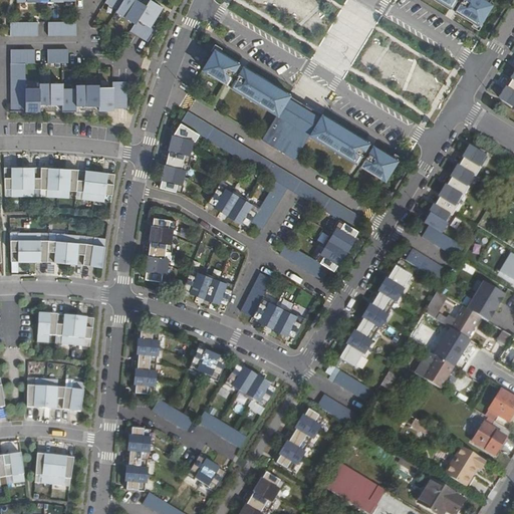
[(16,0),(17,2),(62,2),(62,1),(76,1),(75,0),(102,0),(102,1),(116,10),(115,12),(135,24),(131,31),(148,42),(155,31),(149,28),(162,9),(150,1),(146,7),(134,0),(16,0)]
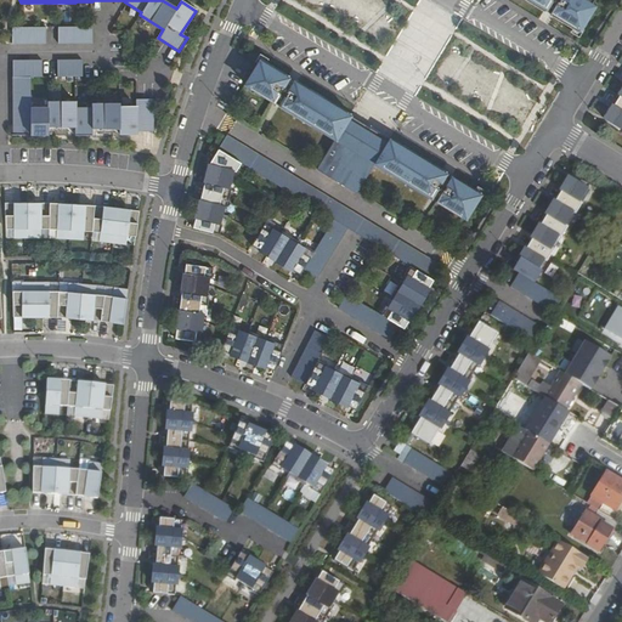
[(526,0),(592,40),(606,15),(592,6),(589,10),(572,0),(526,0)]
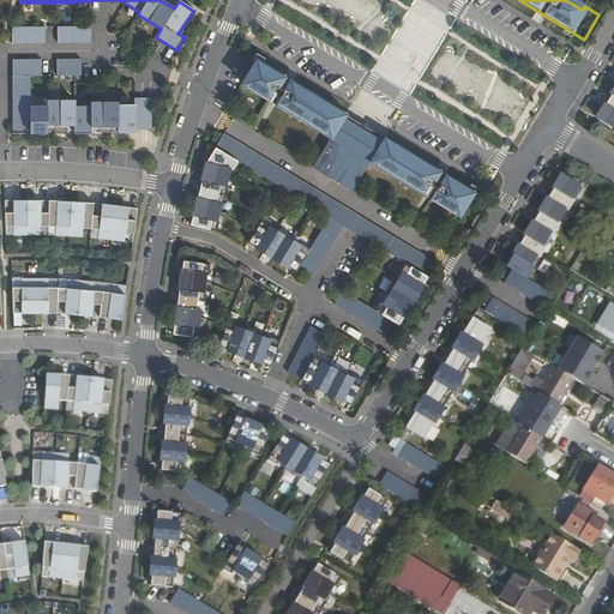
[(12,28),(12,43),(46,43),(46,26),(12,28)]
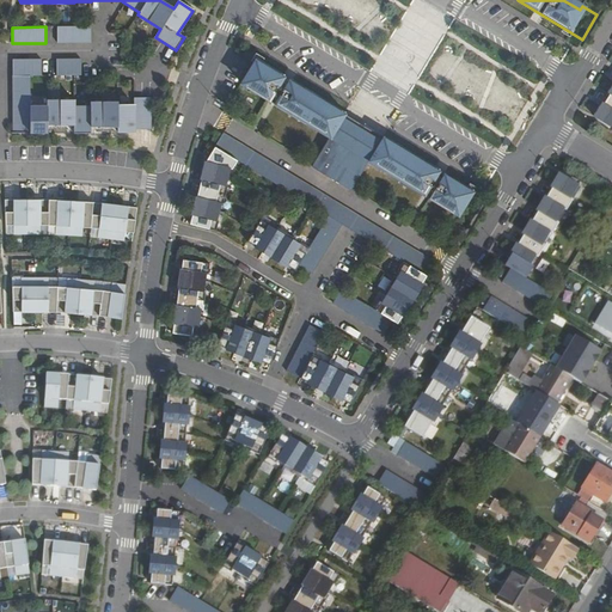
[(57,26),(57,43),(91,43),(91,26),(57,26)]
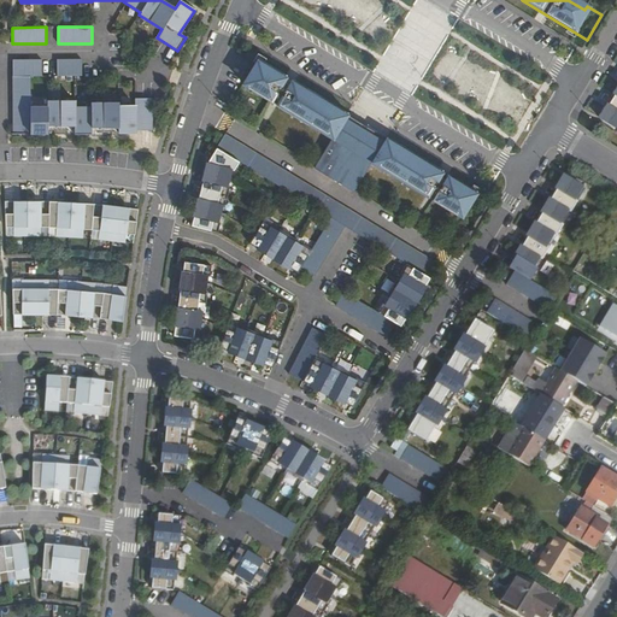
[(405,57),(404,42),(380,46),(382,77),(393,76),(392,58),(405,57)]
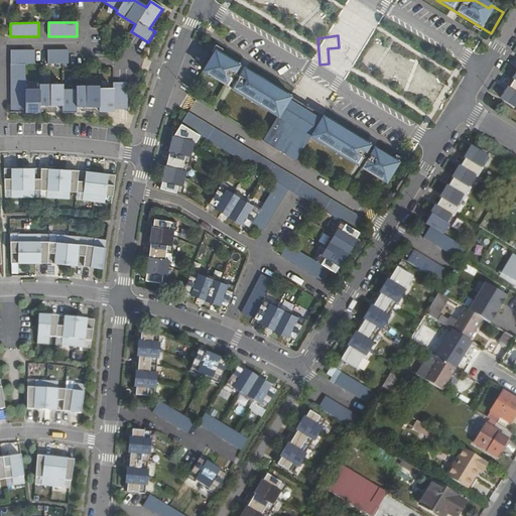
[(47,50),(48,63),(69,63),(69,49),(47,50)]
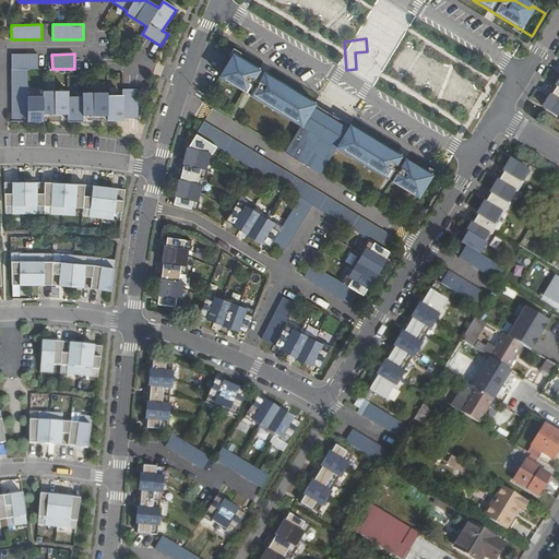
[(138,118),(138,90),(122,90),(122,95),(107,95),(107,93),(83,93),(83,96),(68,97),(68,91),(43,91),(43,96),(27,96),(27,69),(38,69),(38,55),(12,55),(12,121),(43,121),(43,115),(68,114),(68,122),(83,122),(83,116),(107,116),(107,120),(122,120),(122,118),(138,118)]
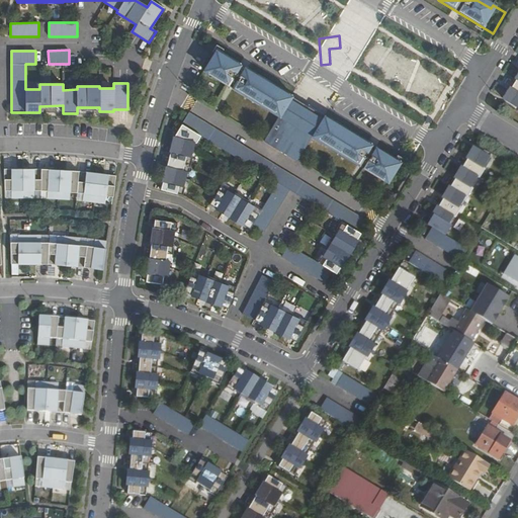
[(374,174),(387,182),(401,162),(214,54),(202,74),(216,82),(218,78),(268,108),(266,111),(278,118),(263,143),(297,163),(312,138),(324,145),(326,142),(376,171),(374,174)]
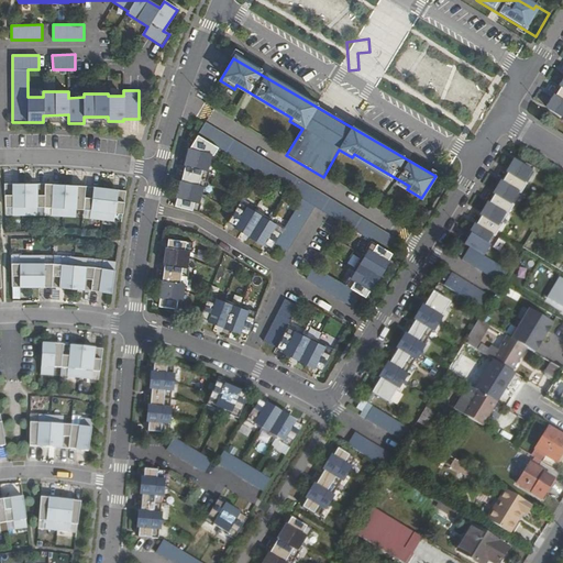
[(562,78),(559,85),(561,86),(553,98),(552,97),(545,107),(562,117),(562,78)]
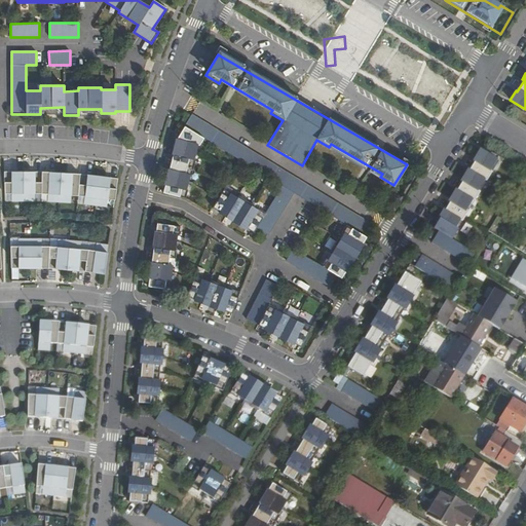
[(221,79),(219,83),(270,113),(272,110),(221,79)]
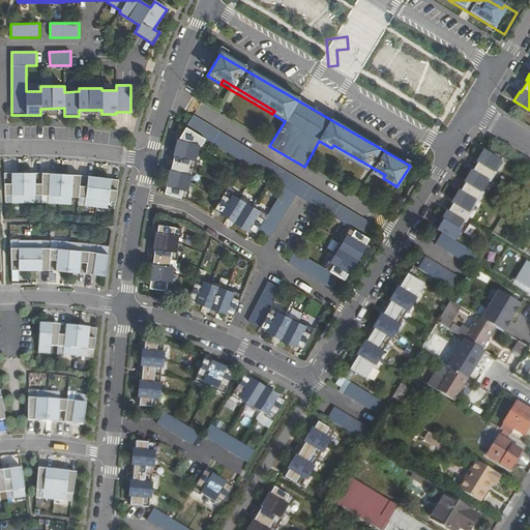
[(193,115),(185,127),(204,139),(285,187),(296,194),(350,227),(366,237),(374,225),(193,115)]
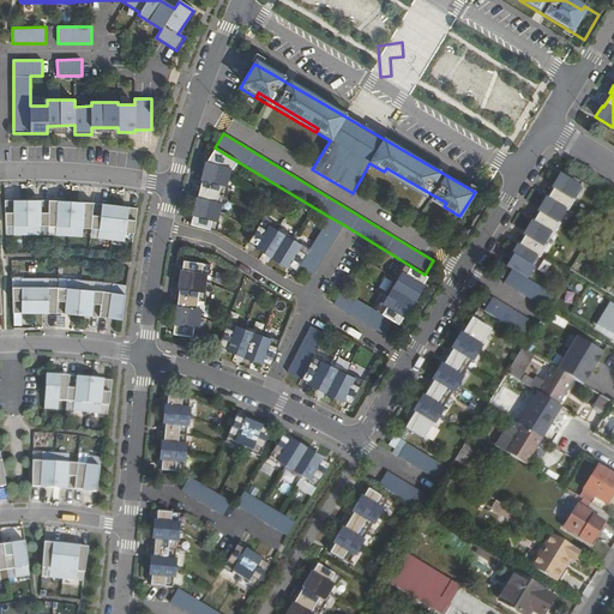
[(190,226),(217,232),(220,222),(217,221),(221,204),(223,204),(227,186),(226,186),(229,168),(232,169),(236,161),(215,148),(205,162),(203,163),(199,180),(200,180),(197,198),(194,198),(191,215),(192,216),(190,226)]
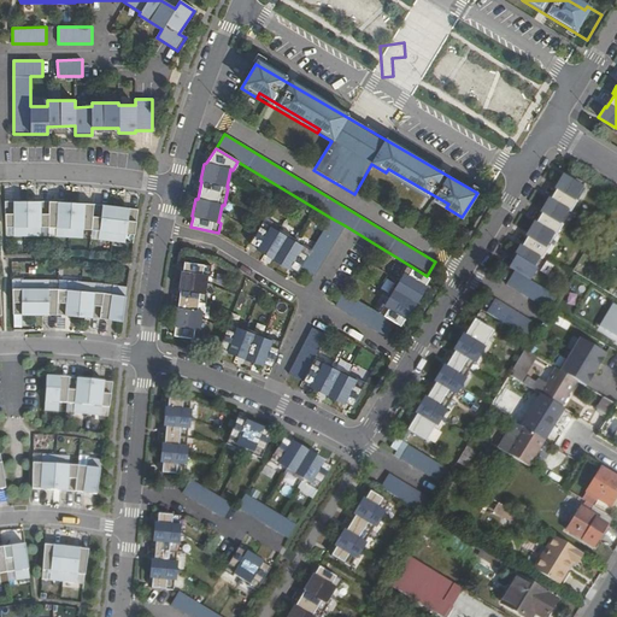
[(388,169),(386,172),(446,207),(448,204),(388,169)]
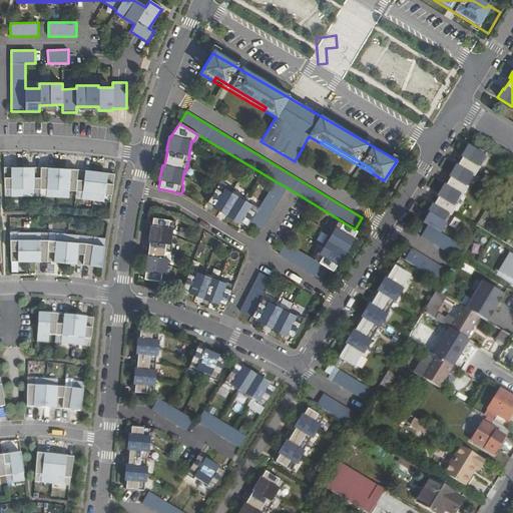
[(478,166),(487,152),(470,142),(465,150),(466,151),(460,162),(458,161),(453,170),(454,171),(448,182),(446,181),(441,190),(442,190),(436,201),(434,200),(429,209),(431,210),(424,223),(428,225),(440,233),(444,226),(442,225),(451,211),(453,212),(456,207),(454,205),(463,191),(465,193),(469,187),(466,186),(475,172),(477,173),(481,167),(478,166)]
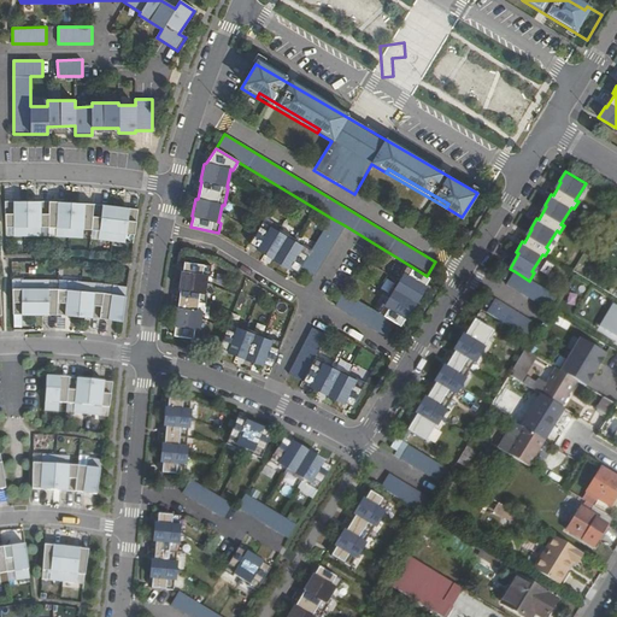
[(15,201),(5,201),(6,227),(13,227),(13,235),(28,235),(41,235),(41,227),(48,227),(57,227),(56,235),(83,238),(84,228),(100,229),(99,239),(125,242),(127,233),(135,234),(139,209),(129,207),(128,212),(123,211),(123,206),(116,206),(109,205),(109,210),(103,209),(104,204),(94,203),(84,203),(84,207),(78,206),(78,203),(71,201),(64,201),(64,206),(58,206),(59,201),(50,200),(40,200),(40,205),(35,205),(35,200),(27,200),(21,200),(21,205),(15,206),(15,201)]
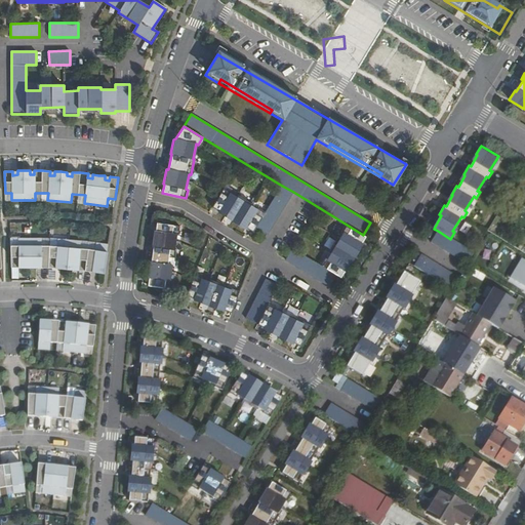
[(225,187),(212,207),(219,211),(218,212),(245,229),(246,228),(253,232),(255,228),(268,235),(293,192),(282,186),(266,212),(257,207),(256,210),(250,206),(251,204),(238,195),(236,198),(231,194),(232,192),(225,187)]
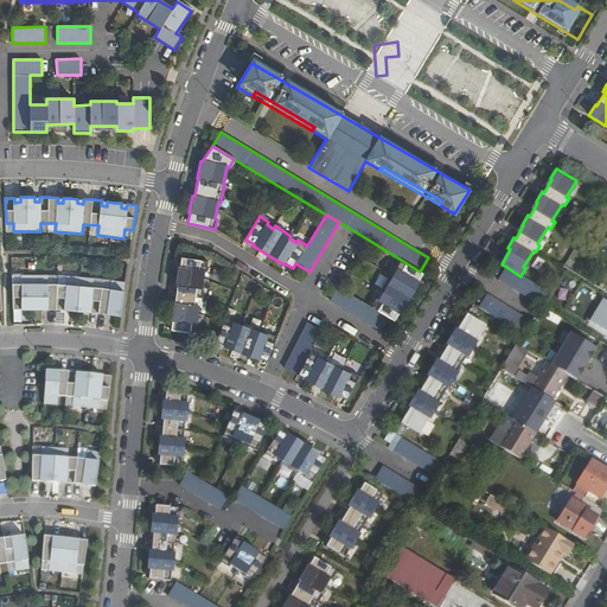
[(171,331),(197,334),(198,324),(196,324),(198,306),(200,306),(203,288),(200,288),(203,270),(205,270),(206,260),(179,256),(178,268),(176,268),(173,286),(177,286),(174,304),(172,302),(170,320),(172,321),(171,331)]
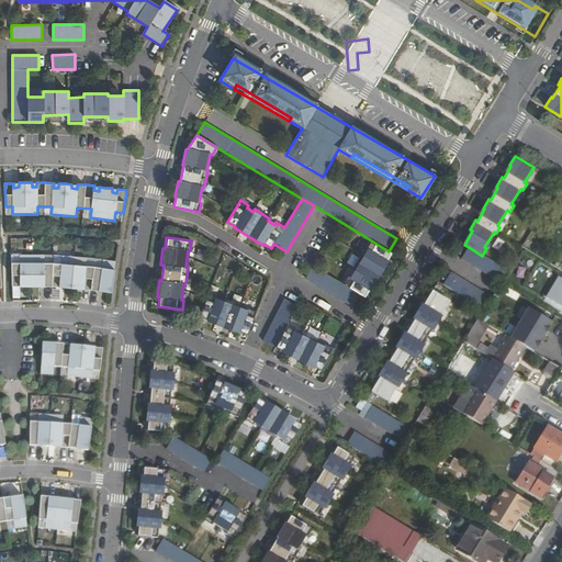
[(392,254),(389,251),(371,240),(367,248),(369,249),(364,256),(363,255),(353,270),(356,271),(351,278),(350,276),(345,284),(314,266),(306,278),(353,306),(361,294),(366,298),(370,290),(372,290),(389,262),(388,261),(392,254)]
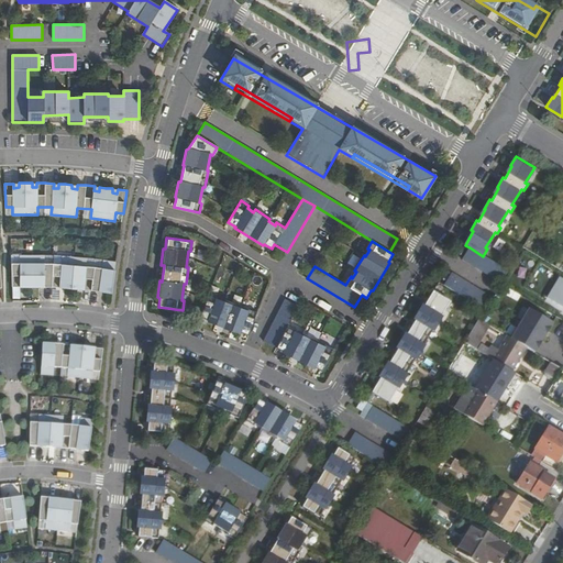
[(483,256),(470,247),(463,257),(503,282),(508,271),(483,256)]
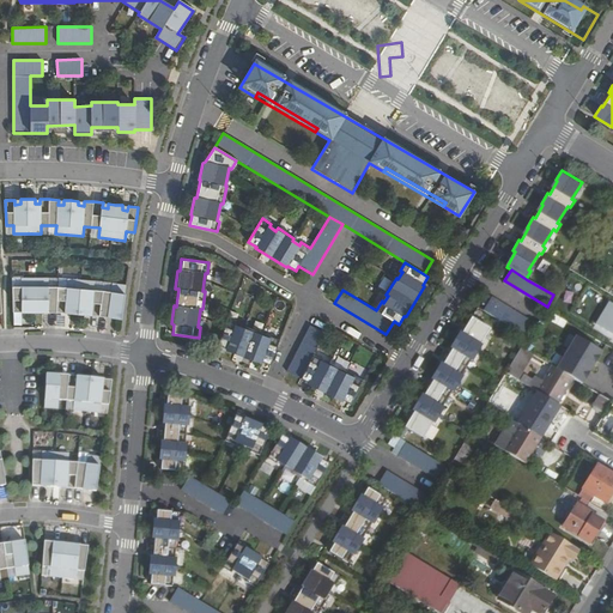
[(22,287),(12,289),(13,314),(22,314),(22,308),(28,308),(28,313),(35,313),(42,313),(42,308),(48,308),(48,313),(56,313),(65,314),(66,309),(71,309),(71,314),(78,314),(85,315),(86,310),(91,310),(91,316),(108,317),(108,313),(114,314),(113,319),(121,320),(126,285),(113,283),(111,292),(102,291),(93,290),(95,281),(80,280),(67,279),(67,289),(48,287),(48,278),(22,279),(22,287)]
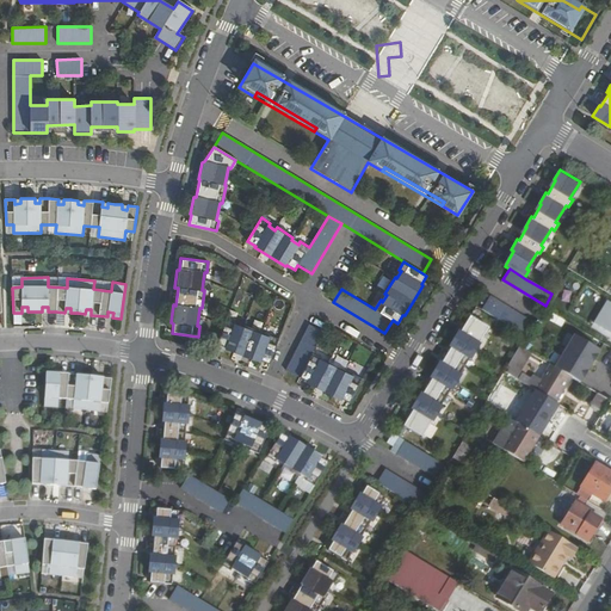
[(536,321),(494,295),(487,306),(529,332),(536,321)]
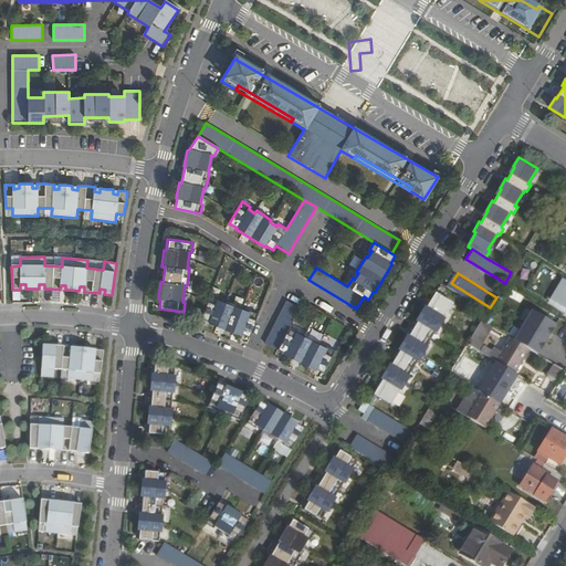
[(565,280),(563,278),(551,299),(565,307),(565,280)]
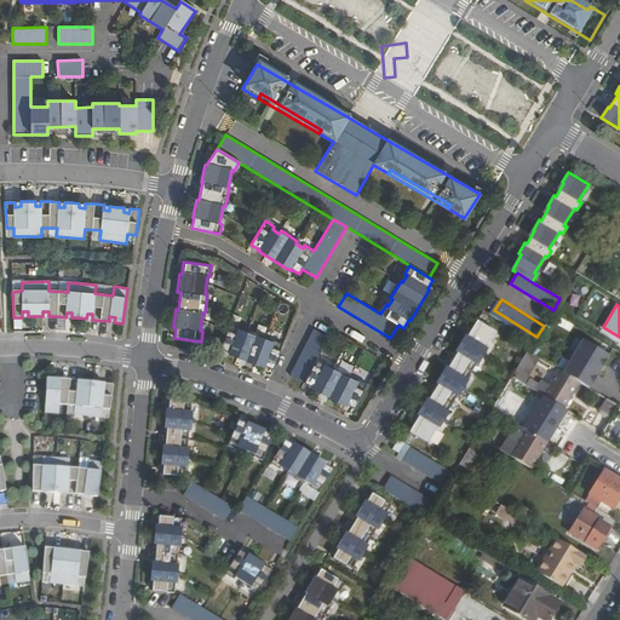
[(497,333),(477,321),(463,345),(453,361),(445,377),(435,392),(425,408),(411,432),(429,445),(440,428),(441,428),(451,413),(448,412),(459,396),(460,396),(469,382),(468,380),(477,365),(478,365),(488,349),(487,349),(497,333)]
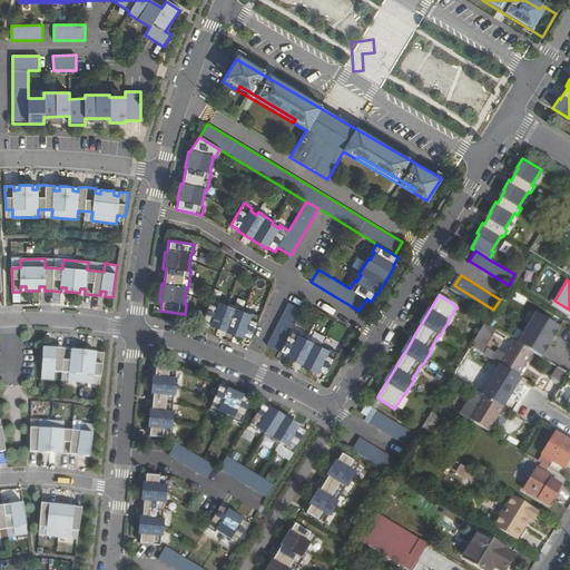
[(212,297),(203,321),(212,324),(210,326),(242,338),(243,336),(252,340),(261,316),(252,313),(251,315),(244,312),(243,312),(228,305),(227,306),(220,303),(220,301),(212,297)]
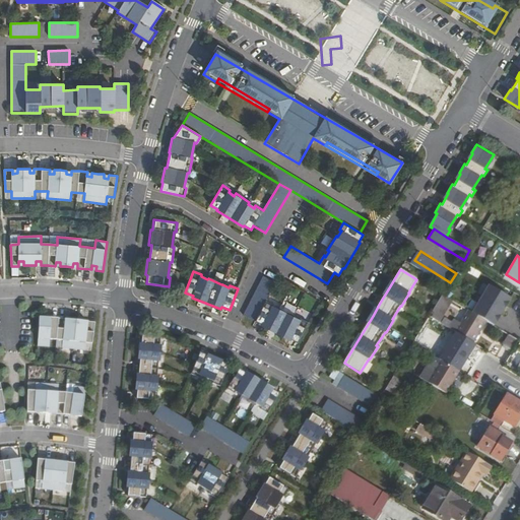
[(263,275),(243,315),(254,321),(262,325),(261,327),(289,341),(290,339),(298,343),(309,321),(300,317),(299,319),(293,316),(294,314),(280,308),(279,309),(273,307),(274,305),(266,301),(275,281),(263,275)]
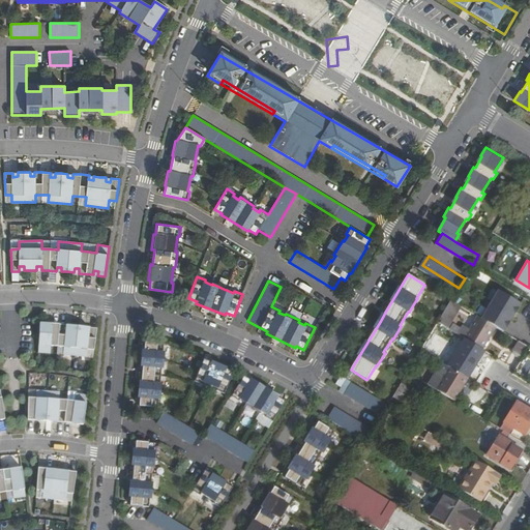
[(500,290),(482,318),(504,331),(522,303),(500,290)]
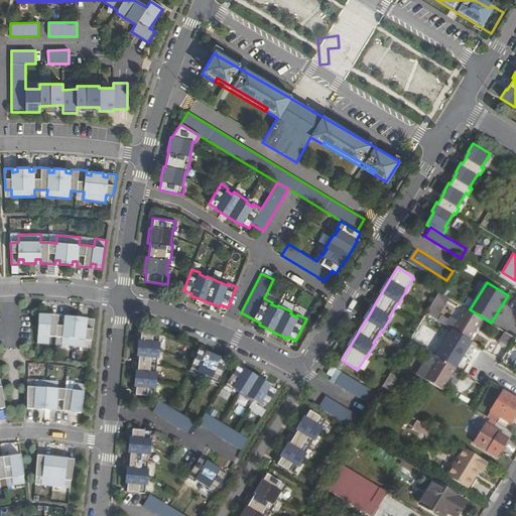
[(438,292),(426,313),(435,318),(448,298),(438,292)]
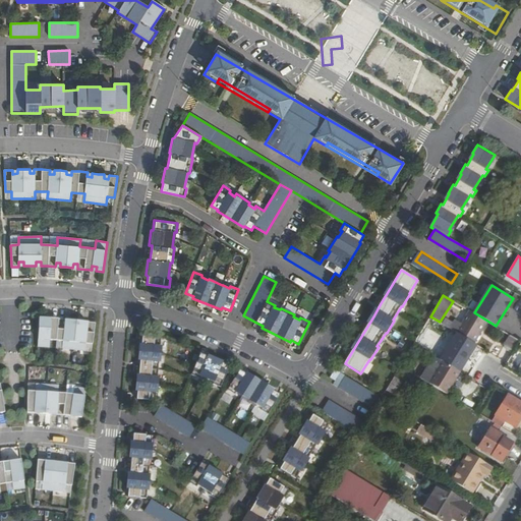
[(467,312),(456,331),(457,332),(474,342),(485,324),(467,312)]
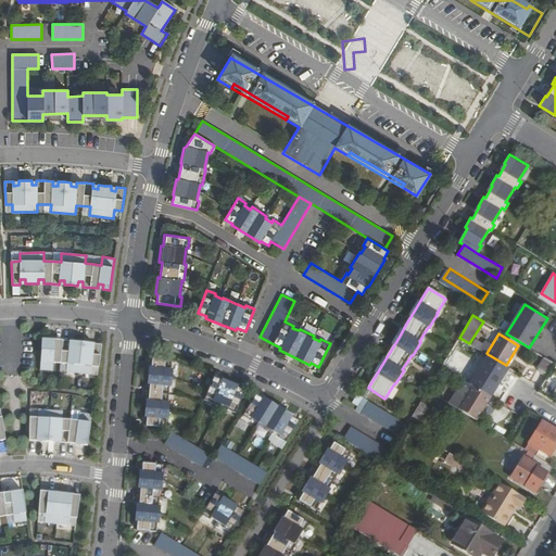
[(91,367),(99,367),(102,344),(93,343),(92,348),(88,346),(88,342),(81,341),(75,341),(75,345),(70,344),(71,340),(62,339),(53,339),(53,343),(49,343),(49,339),(41,338),(40,369),(52,371),(53,363),(67,364),(66,373),(91,375),(91,367)]
